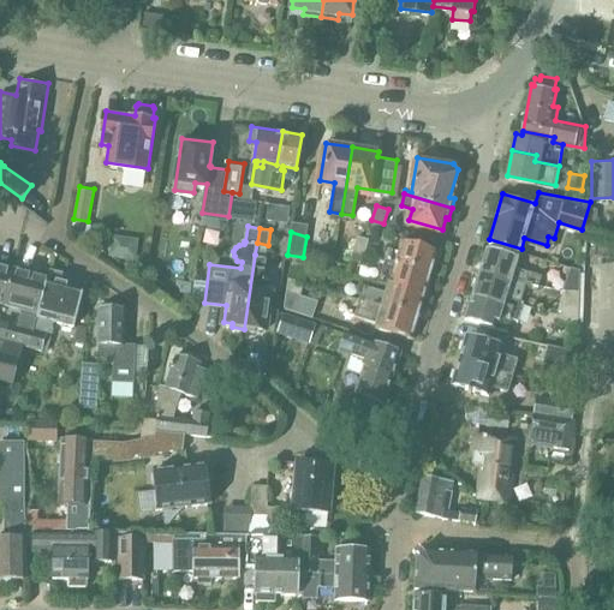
[(357,234),(353,249),(364,252),(369,237),(357,234)]
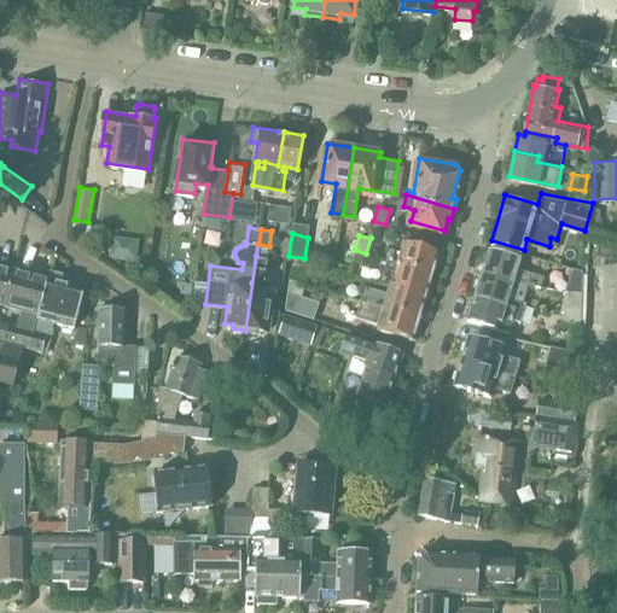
[(391,247),(388,260),(435,273),(437,262),(435,262),(438,249),(406,240),(403,251),(391,247)]
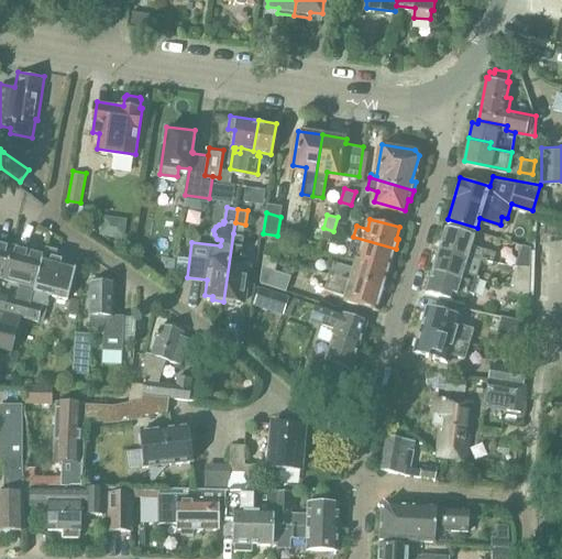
[(445,225),(439,247),(482,259),(482,258),(493,261),(496,251),(471,243),(474,233),(445,225)]
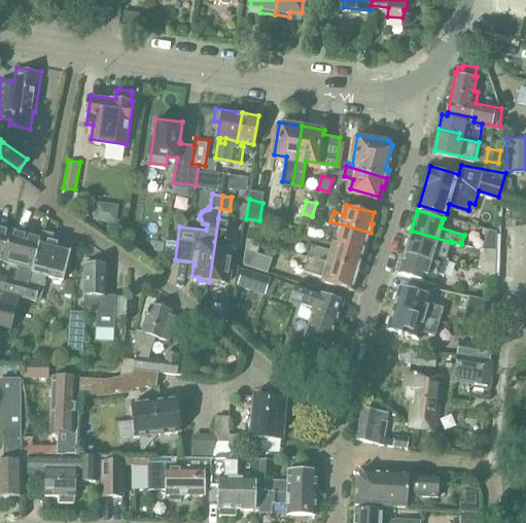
[(312,216),(303,213),(300,221),(310,224),(312,216)]
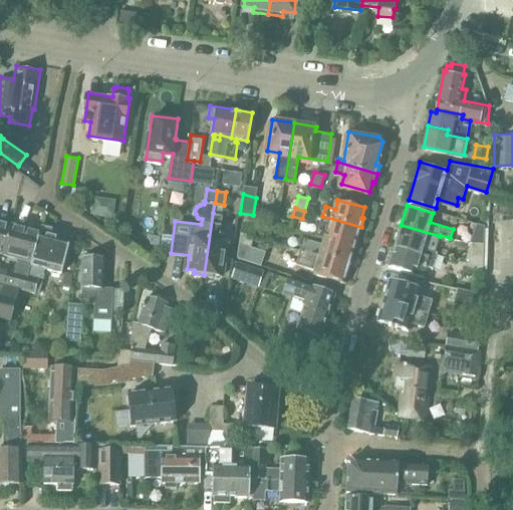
[(213,276),(213,272),(222,274),(227,241),(220,240),(223,214),(213,213),(204,275),(213,276)]
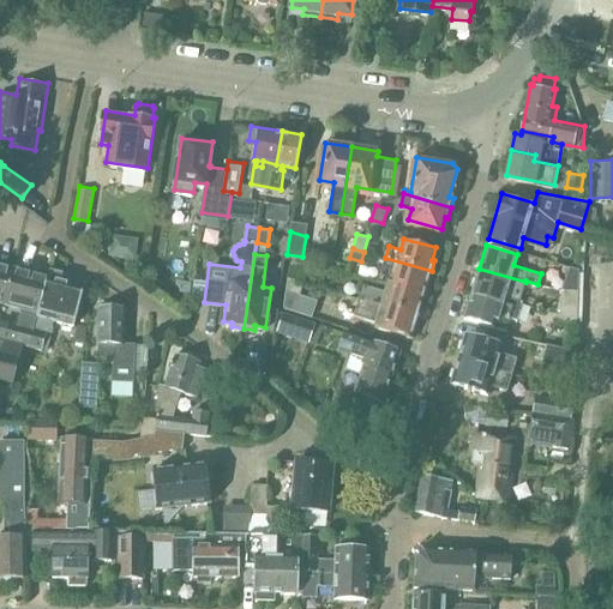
[(432,271),(385,258),(379,278),(390,282),(422,291),(426,279),(428,281),(432,271)]
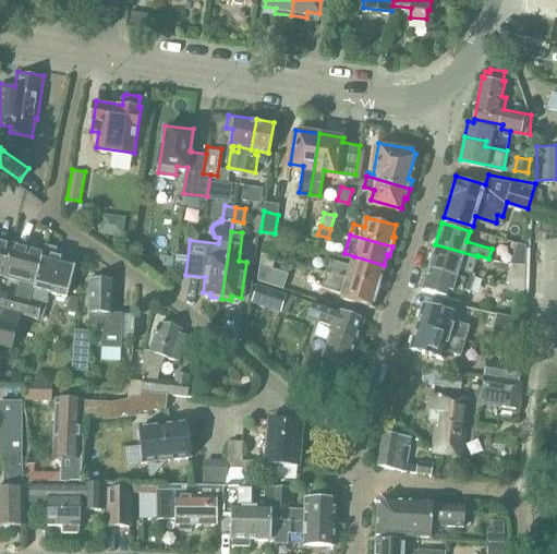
[(266,236),(262,249),(276,253),(280,239),(266,236)]
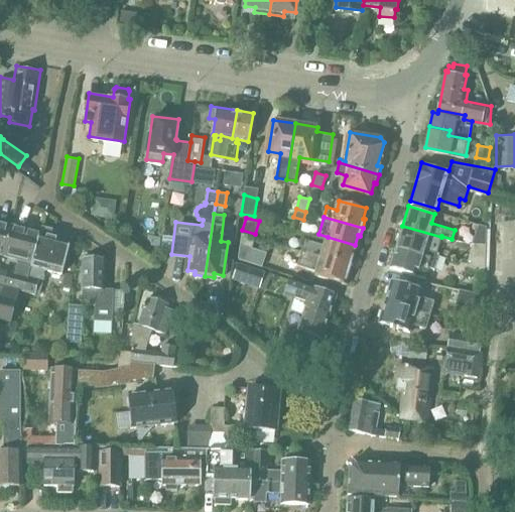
[(0,250),(3,251),(10,225),(0,222),(0,250)]
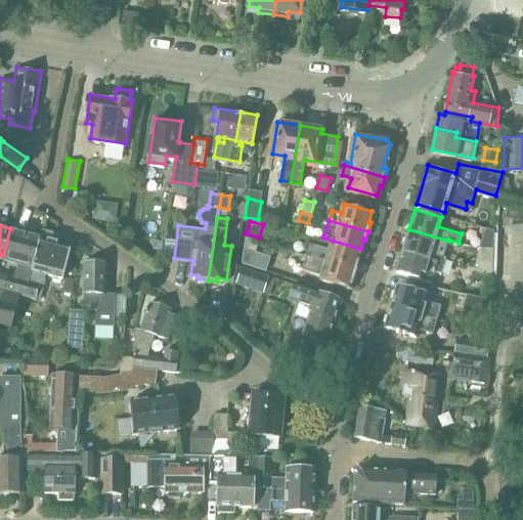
[(486,226),(480,245),(494,245),(494,229),(486,226)]
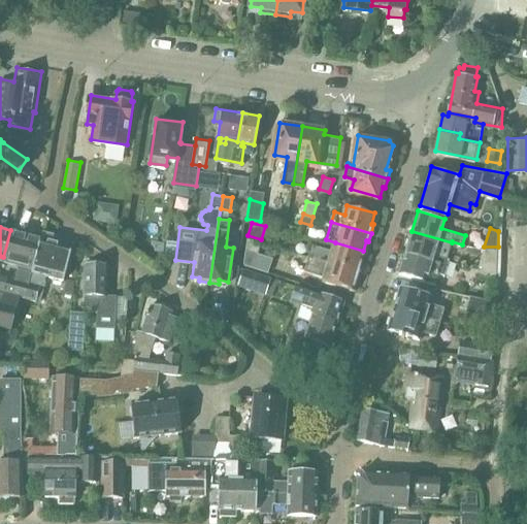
[(20,261),(15,277),(26,281),(29,281),(32,269),(33,269),(41,237),(10,230),(3,257),(20,261)]
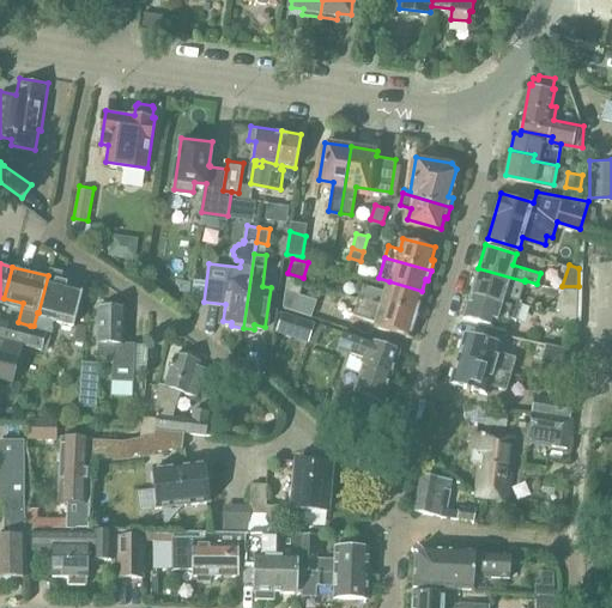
[(50,267),(48,275),(38,312),(37,312),(34,326),(47,329),(43,344),(48,346),(53,324),(52,324),(53,316),(74,322),(84,285),(68,281),(71,272),(50,267)]
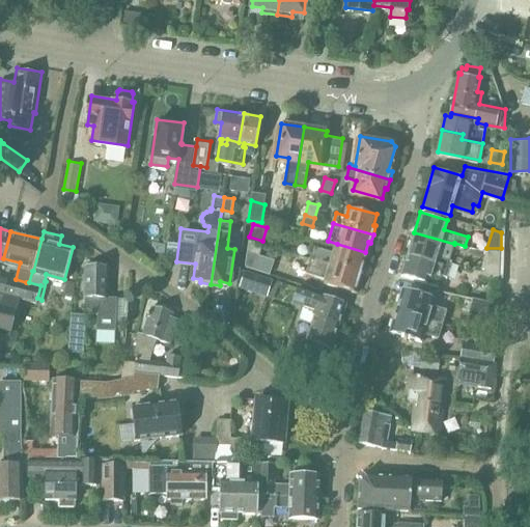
[(437,253),(450,257),(454,244),(414,232),(408,253),(436,260),(437,253)]
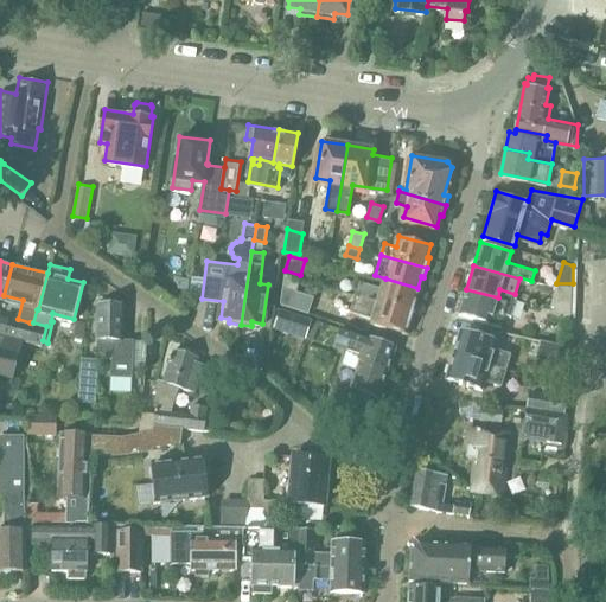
[(297,288),(300,275),(285,270),(285,271),(281,296),(281,298),(281,299),(282,299),(308,307),(313,295),(297,288)]
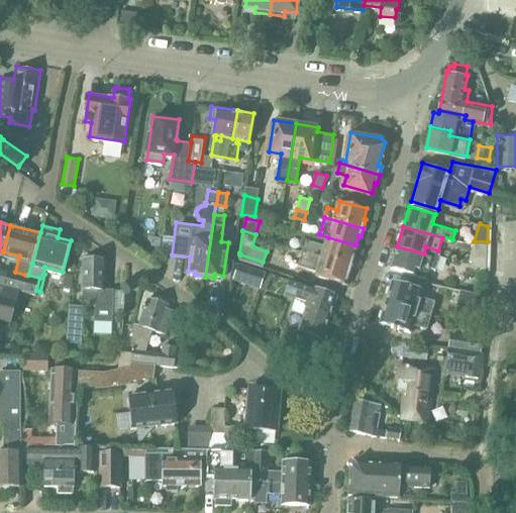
[(306,239),(303,248),(314,252),(352,265),(355,255),(352,254),(355,245),(328,237),(326,245),(306,239)]
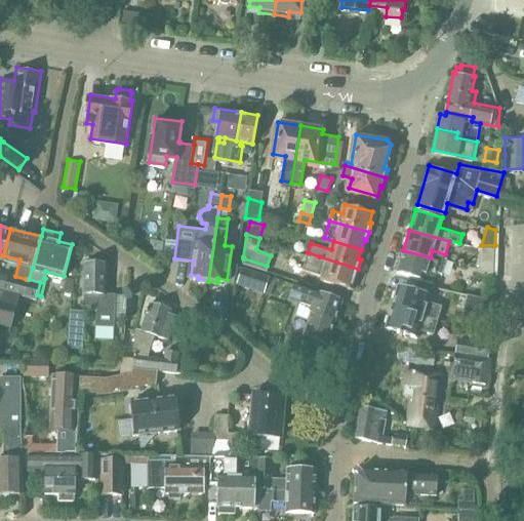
[(482,246),(477,262),(494,265),(495,245),(481,245),(480,246),(482,246)]
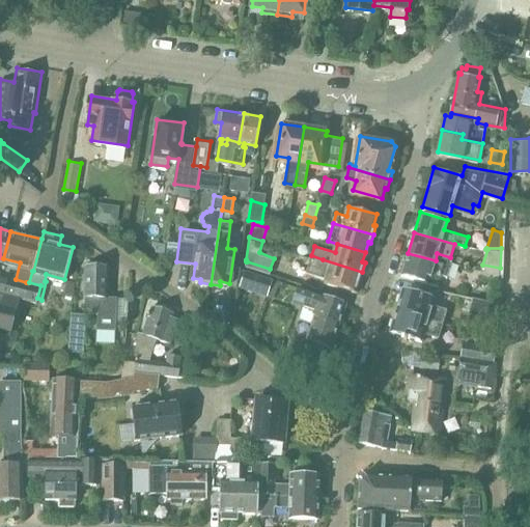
[(436,260),(408,253),(402,272),(439,283),(442,272),(447,274),(452,257),(450,257),(437,253),(436,260)]
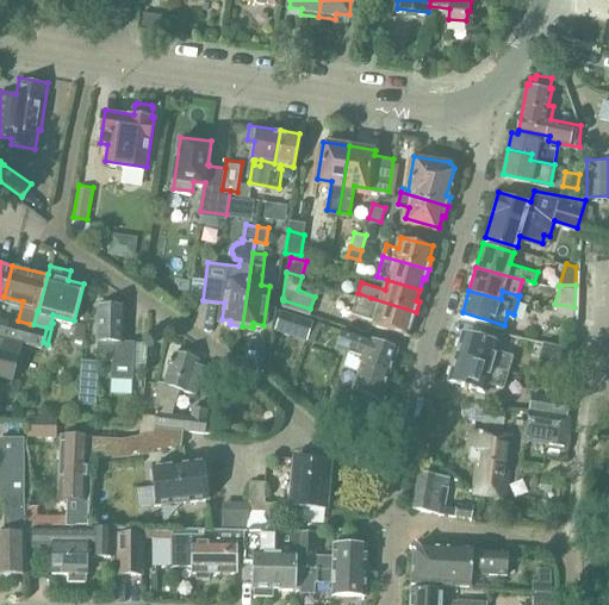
[(371,298),(358,293),(352,313),(377,320),(376,323),(408,332),(411,320),(414,320),(416,312),(371,298)]
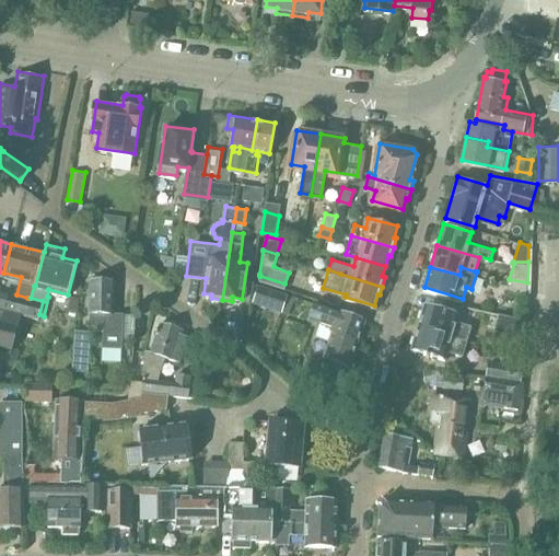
[(124,338),(124,311),(114,311),(114,278),(90,278),(90,322),(124,338)]
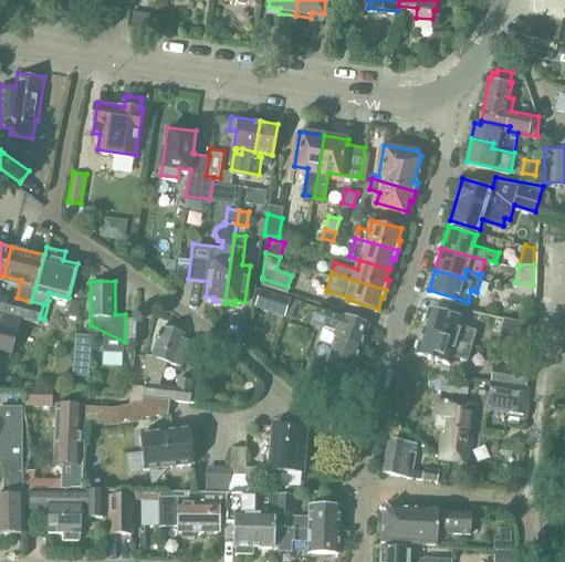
[(533,285),(514,282),(513,284),(516,285),(514,292),(533,298),(533,285)]
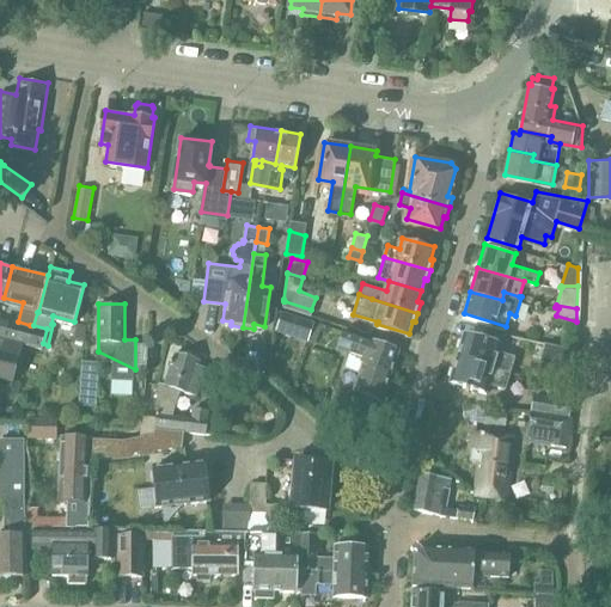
[(275,329),(309,339),(315,320),(282,310),(275,329)]
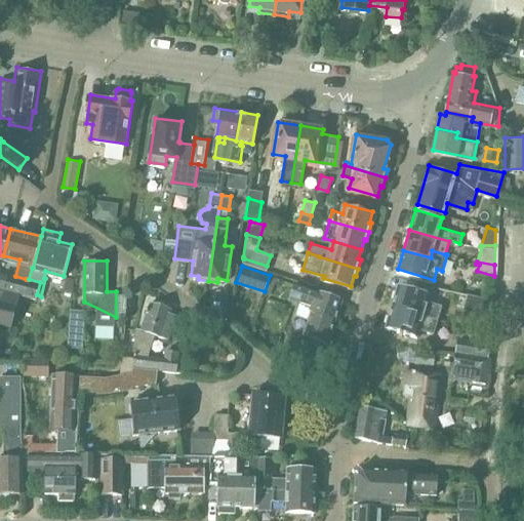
[(0,285),(9,287),(12,275),(0,272),(0,285)]
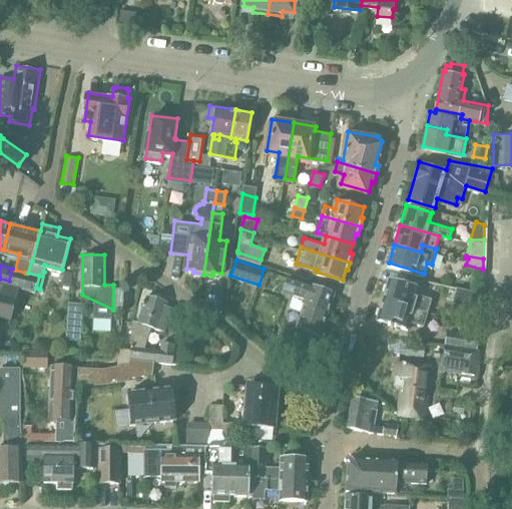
[(15,270),(12,269),(9,281),(19,284),(22,285),(25,273),(15,270)]
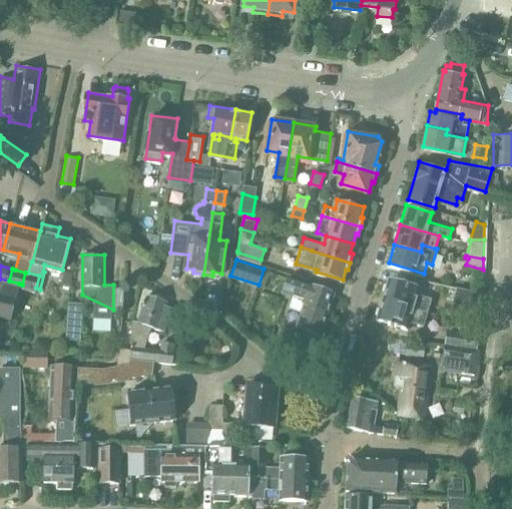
[(35,290),(36,288),(39,276),(28,273),(25,273),(22,285),(19,284),(19,286),(35,290)]
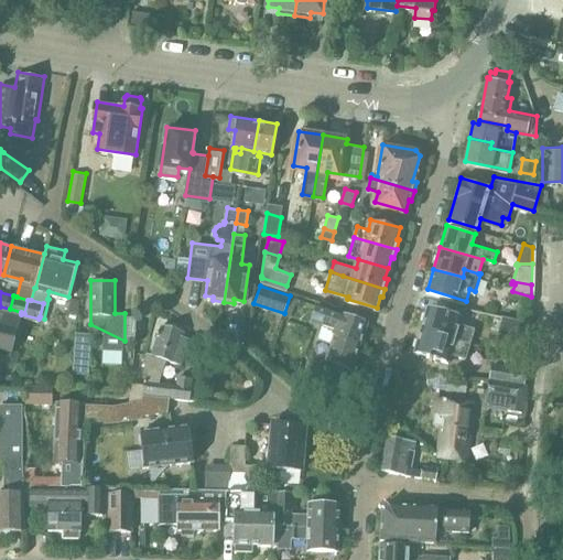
[(345,365),(352,367),(368,321),(318,303),(313,316),(322,320),(321,322),(337,329),(335,330),(334,331),(333,333),(333,334),(333,336),(333,338),(333,341),(327,358),(328,358),(325,367),(343,373),(345,365)]
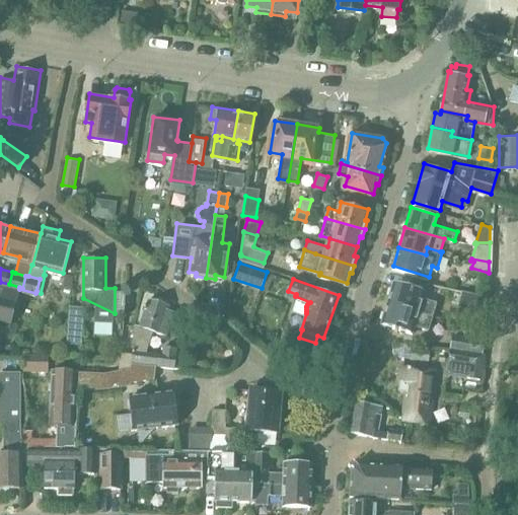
[(394,280),(388,300),(433,314),(437,300),(423,296),(425,289),(394,280)]
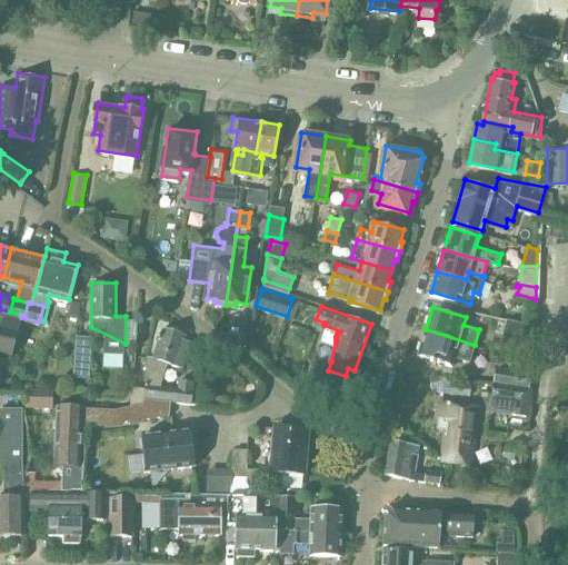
[(0,350),(11,354),(21,317),(21,315),(10,311),(0,309),(0,350)]
